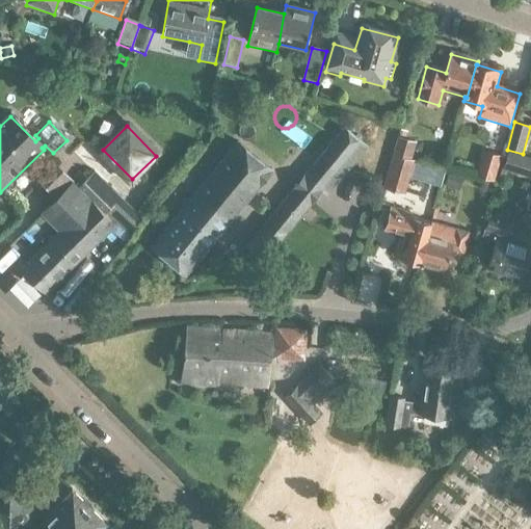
[(303,177),(294,189),(245,248),(264,263),(322,192),(327,196),(366,149),(343,130),(303,177)]
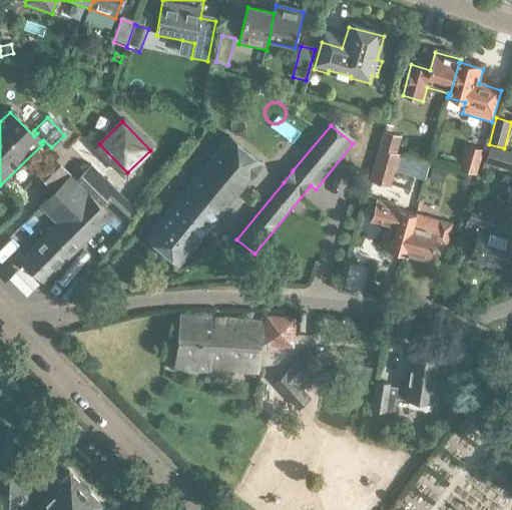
[(380,149),(397,155),(402,137),(384,132),(380,149)]
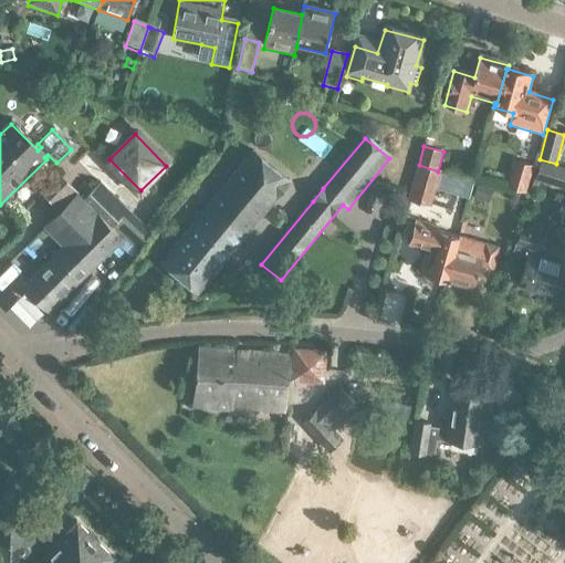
[(208,207),(246,238),(292,181),(254,150),(208,207)]
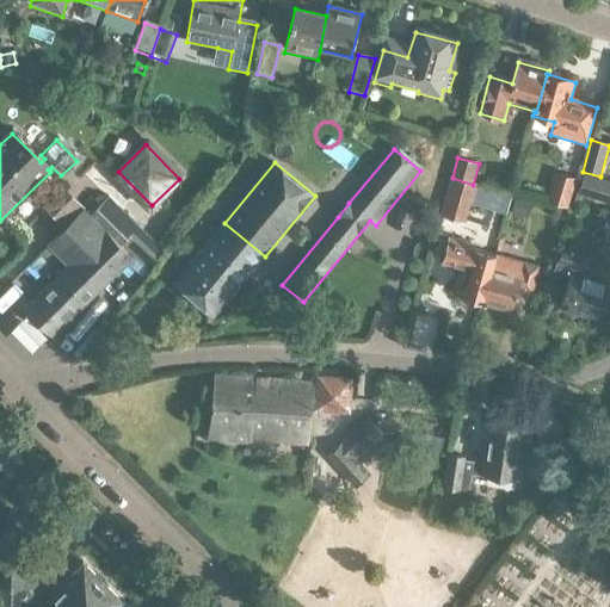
[(577,180),(555,174),(547,204),(568,210),(577,180)]
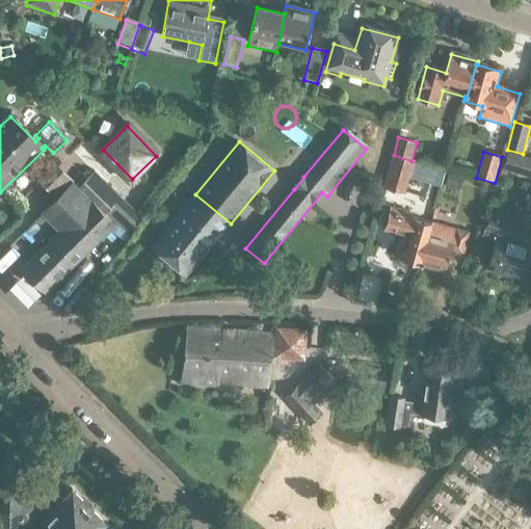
[(530,159),(508,153),(503,169),(530,179),(530,159)]
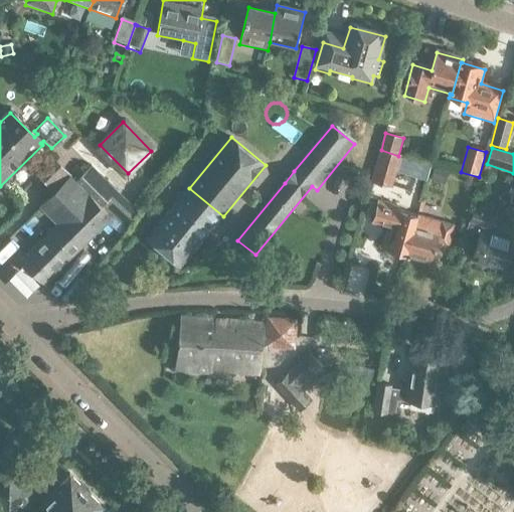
[(398,156),(381,150),(371,183),(392,189),(401,156),(398,156)]
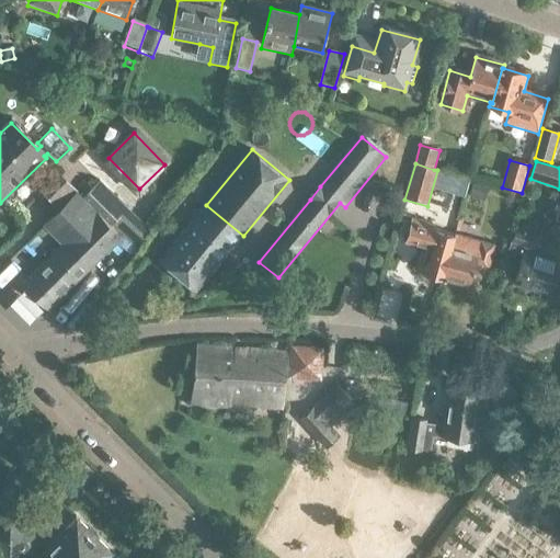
[(100,181),(83,198),(112,227),(128,209),(100,181)]
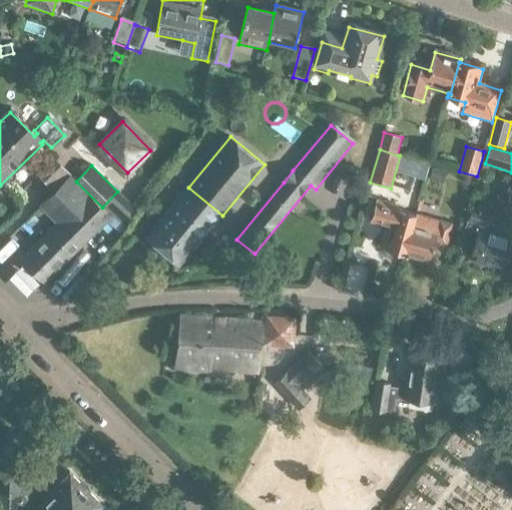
[(70,174),(63,167),(44,186),(51,193),(70,174)]
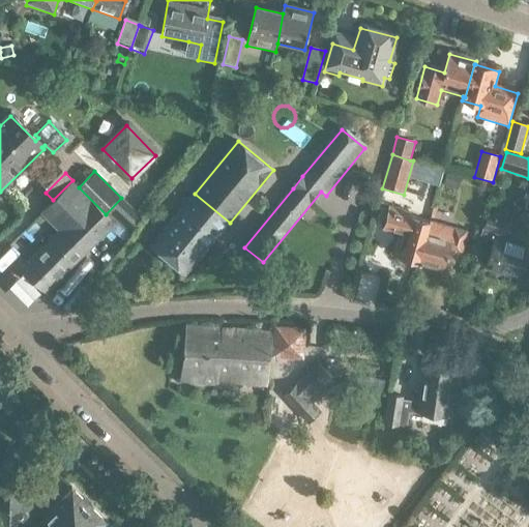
[(447,175),(444,185),(459,191),(462,179),(447,175)]
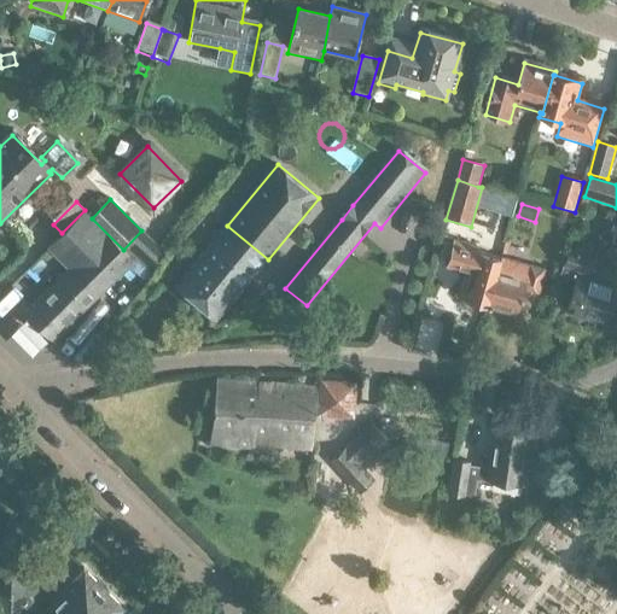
[(70,272),(25,316),(52,343),(133,263),(121,251),(83,214),(62,237),(48,250),(50,251),(70,272)]
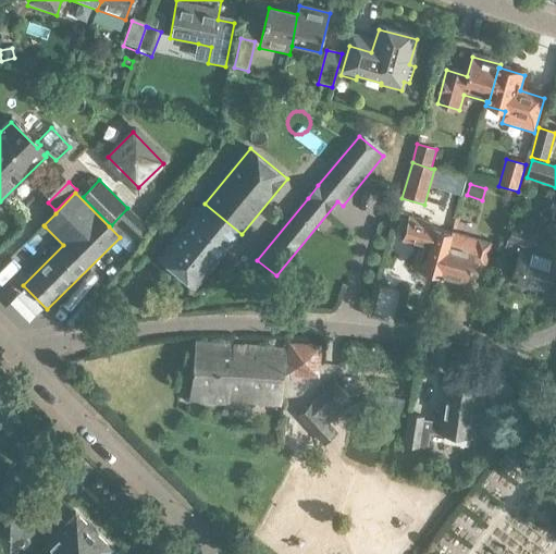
[(242,234),(205,204),(158,259),(195,290),(242,234)]
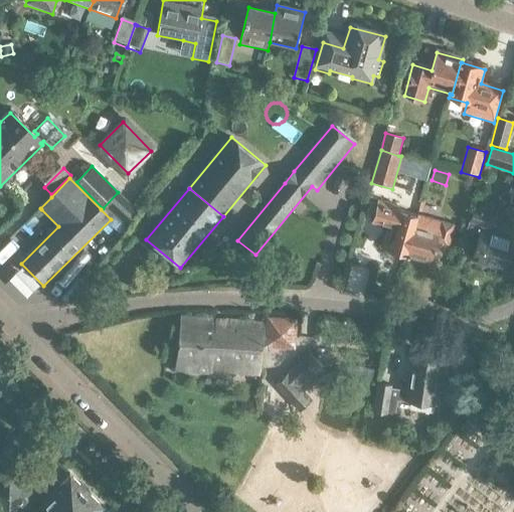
[(379,201),(378,207),(373,225),(386,229),(381,248),(405,256),(416,217),(398,211),(399,206),(379,201)]
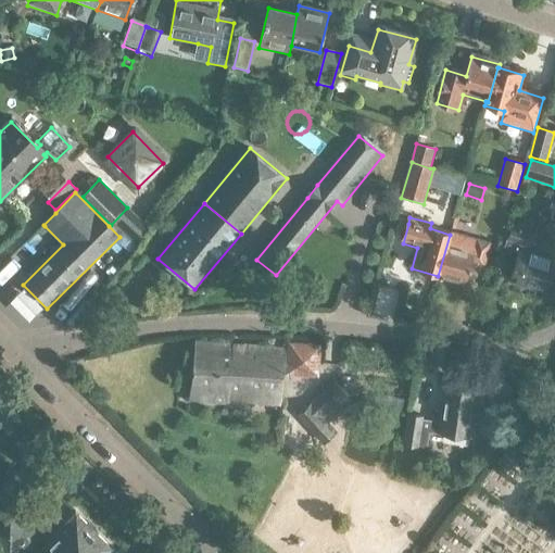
[(539,234),(512,225),(504,249),(518,253),(508,284),(545,294),(549,284),(554,285),(554,259),(532,251),(539,234)]
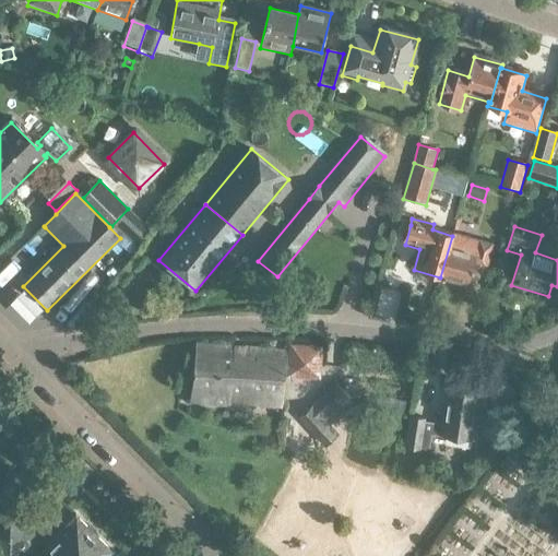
[(452,236),(440,278),(439,281),(466,288),(473,264),(486,268),(493,247),(479,243),(452,236)]
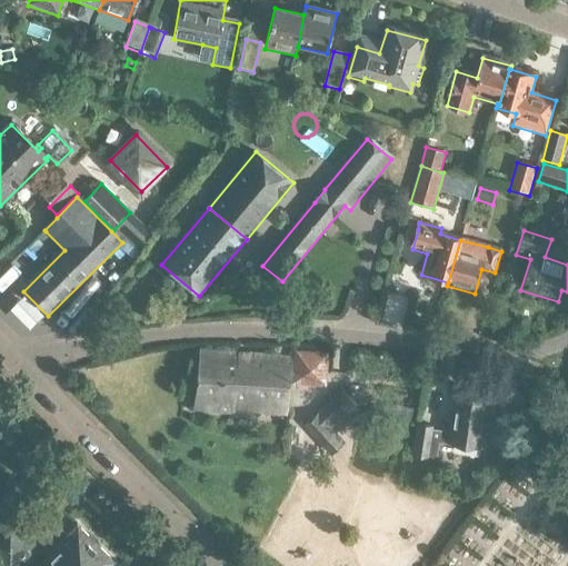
[(290,360),(200,353),(193,410),(231,414),(231,410),(286,416),(290,360)]
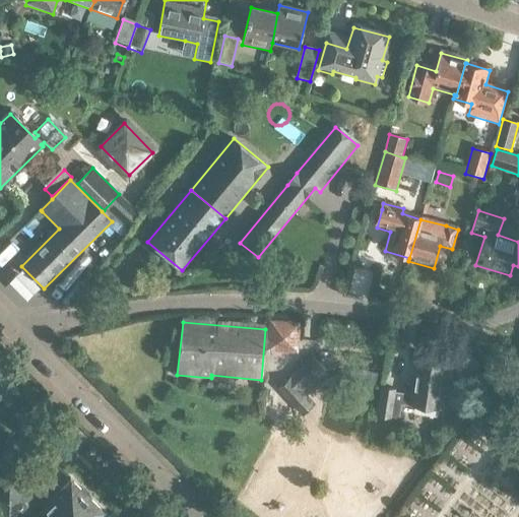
[(295,408),(331,377),(314,356),(278,390),(295,408)]
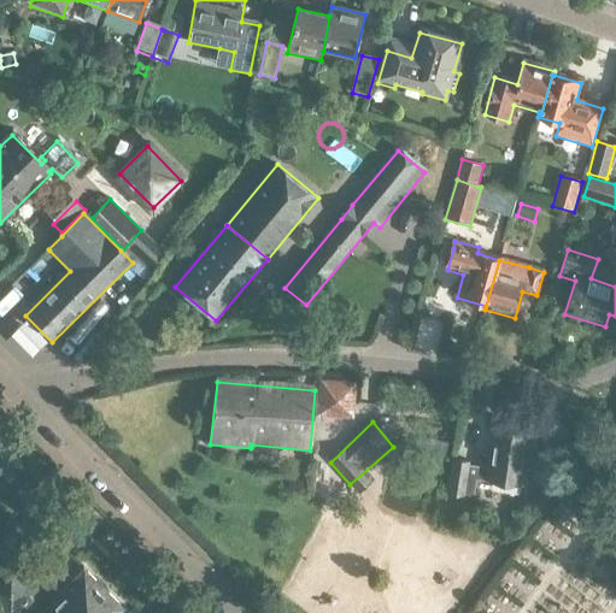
[(469,464),(451,461),(445,496),(473,500),(476,481),(528,489),(537,434),(496,428),(490,470),(468,467),(469,464)]
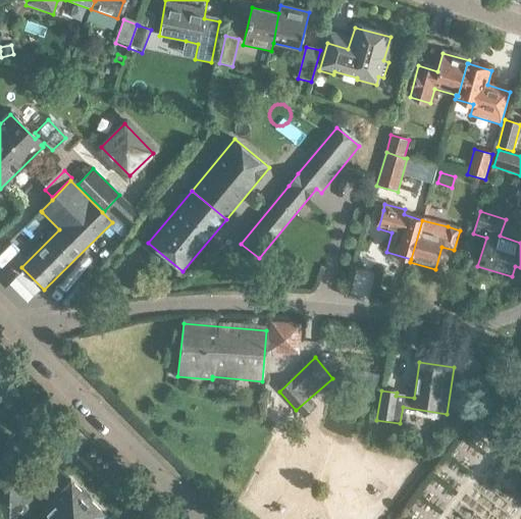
[(96,518),(101,514),(70,483),(47,507),(8,470),(0,477),(0,518),(96,518)]
